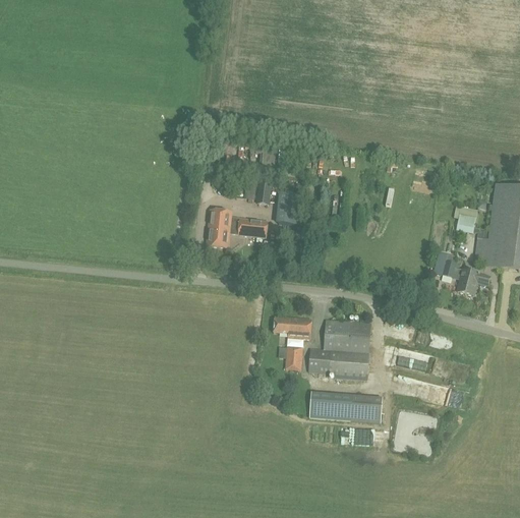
[(258,181),(256,203),(268,205),(271,182),(258,181)]
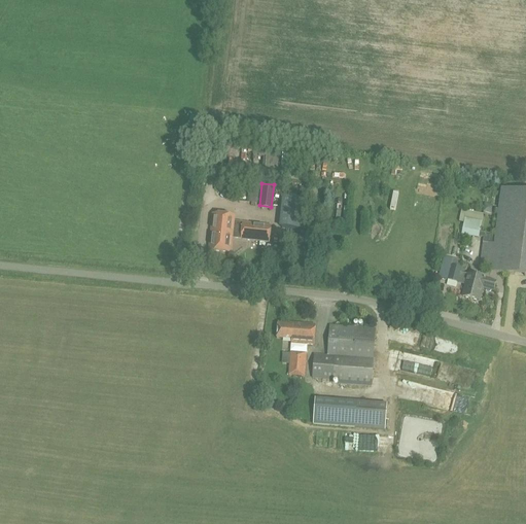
[(493,241),(490,263),(490,269),(525,274),(525,188),(500,185),(494,232),(493,241)]
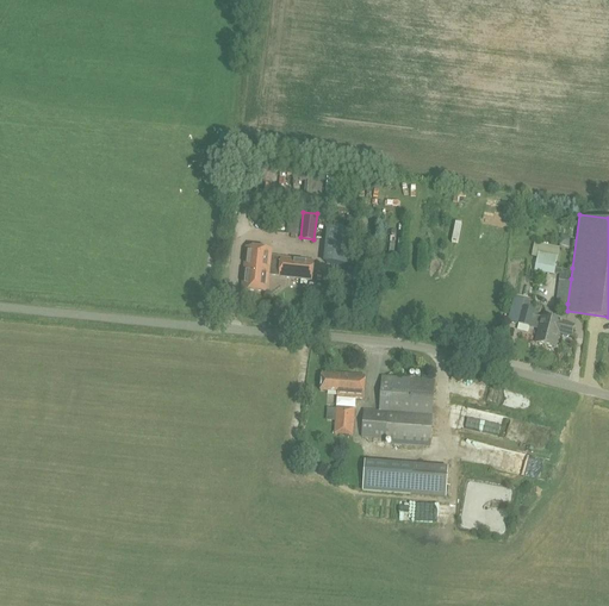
[(285,217),(285,230),(297,231),(297,218),(285,217)]
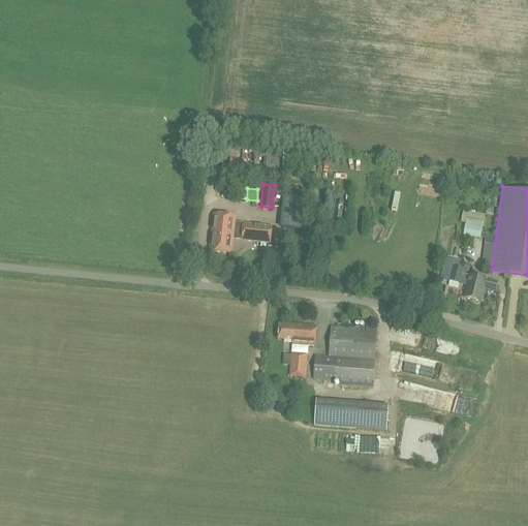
[(281,225),(305,227),(308,196),(284,194),(281,225)]
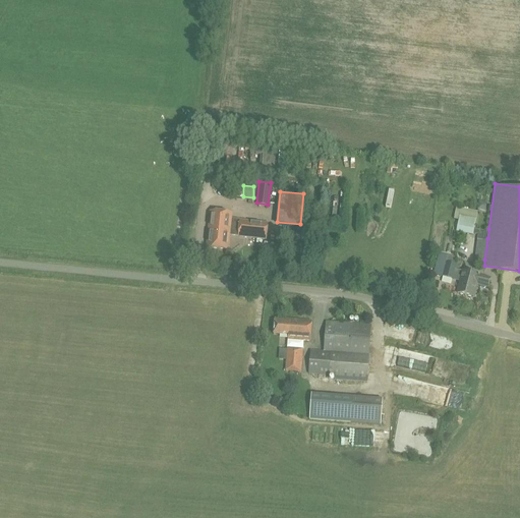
[(478,199),(477,207),(485,209),(486,200),(478,199)]
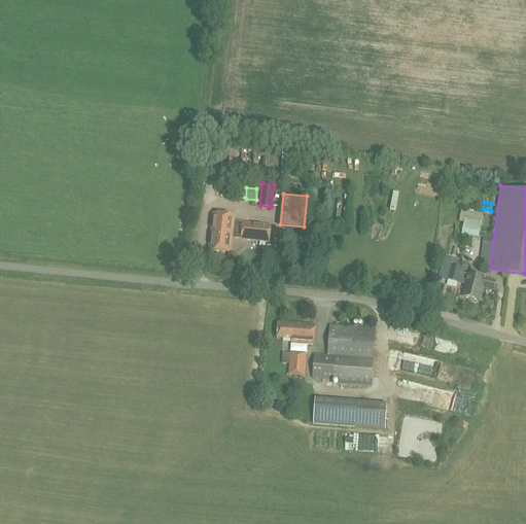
[(483,235),(482,240),(493,241),(494,232),(480,230),(483,212),(465,209),(460,208),(458,220),(463,221),(461,232),(478,235),(479,234),(483,235)]
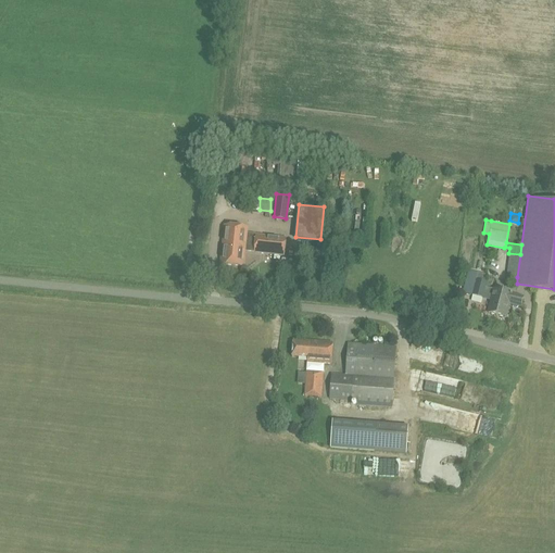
[(284,236),(256,234),(255,243),(244,241),(246,226),(225,224),(221,261),(242,263),(243,248),(254,249),(254,250),(282,252),(284,236)]
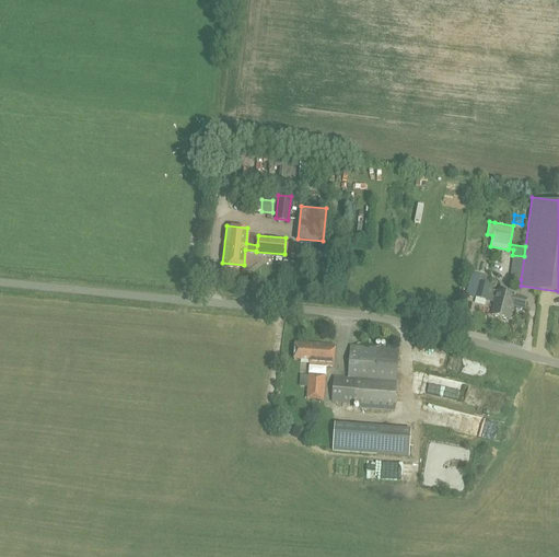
[(509,278),(521,279),(524,256),(512,255),(509,278)]
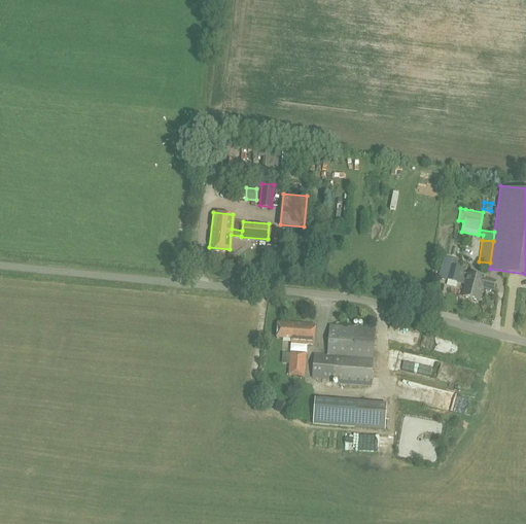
[(451,262),(452,256),(444,254),(443,259),(439,275),(457,280),(460,270),(461,265),(451,262)]
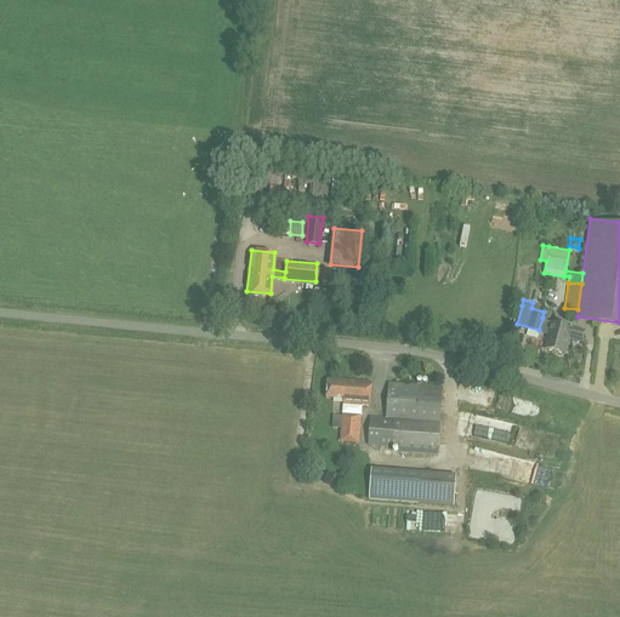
[(555,333),(558,321),(551,320),(542,318),(539,330),(549,332),(545,346),(564,352),(568,337),(555,333)]
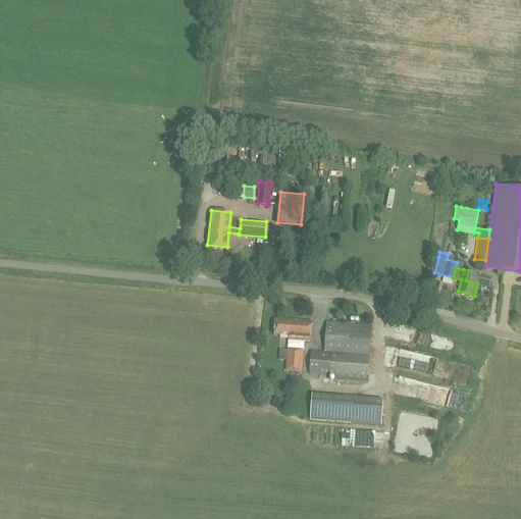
[(480,273),(469,270),(466,280),(477,283),(477,282),(487,286),(490,276),(479,274),(480,273)]
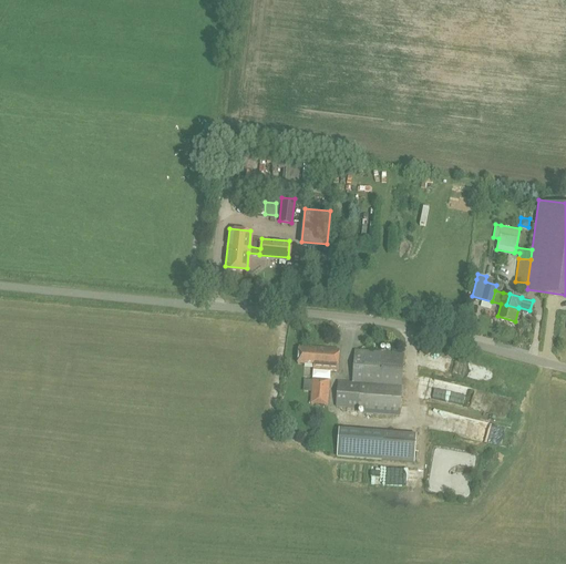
[(330,368),(337,368),(339,347),(298,344),(297,361),(312,362),(312,367),(311,377),(329,378),(330,368)]
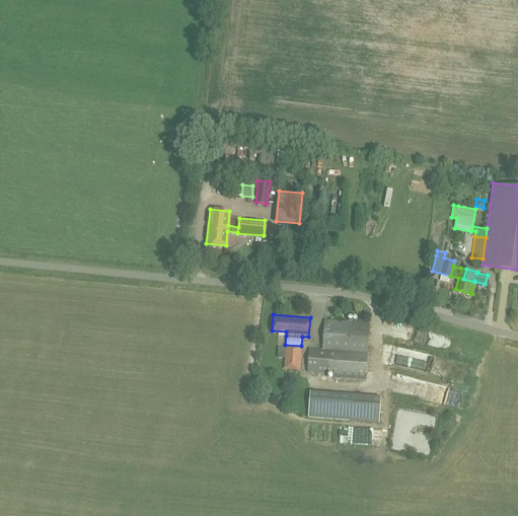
[(321,350),(309,349),(308,362),(307,369),(334,371),(333,375),(365,378),(365,374),(370,320),(324,317),(321,350)]
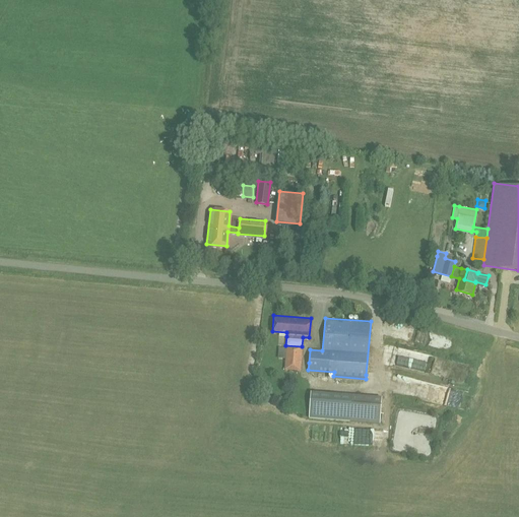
[(390,331),(406,336),(410,324),(394,319),(390,331)]
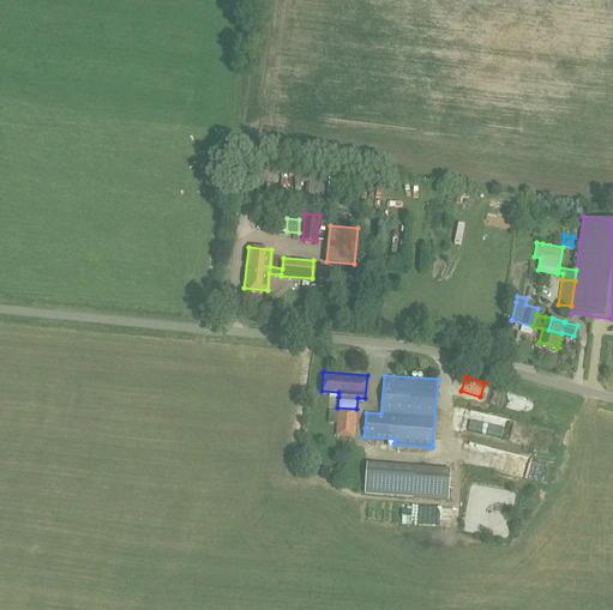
[(518,405),(527,406),(528,394),(520,393),(518,405)]
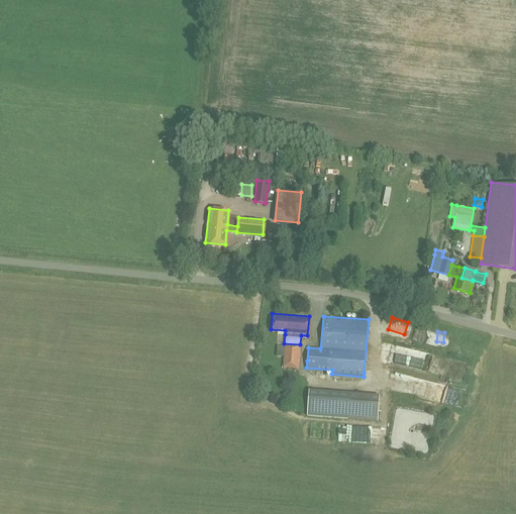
[(284,343),(283,366),(298,367),(300,344),(284,343)]
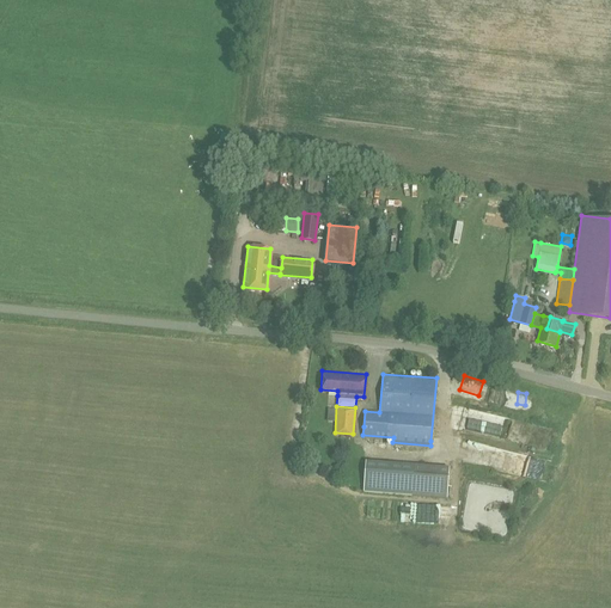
[(434,444),(433,456),(446,456),(446,444),(434,444)]
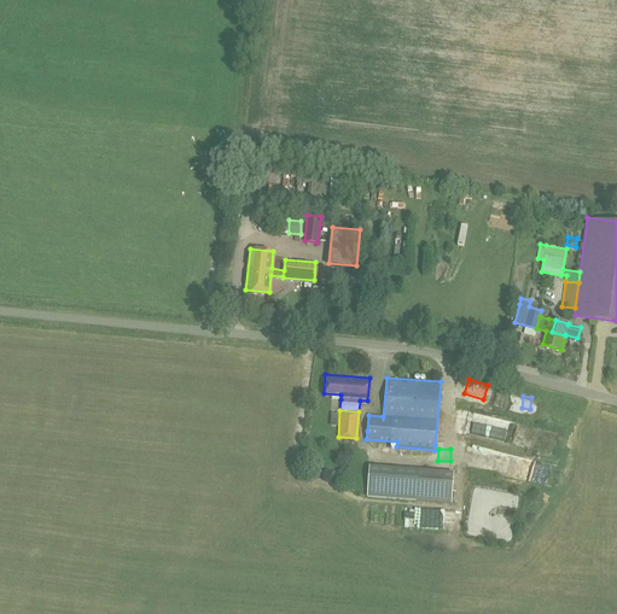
[(368,465),(366,493),(450,500),(453,471),(368,465)]
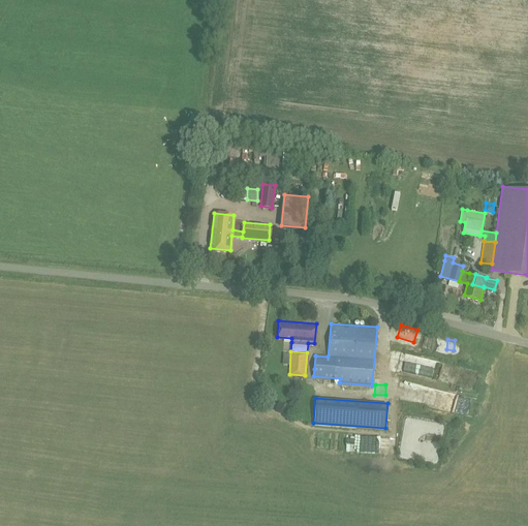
[(294,406),(284,401),(279,409),(289,415),(294,406)]
